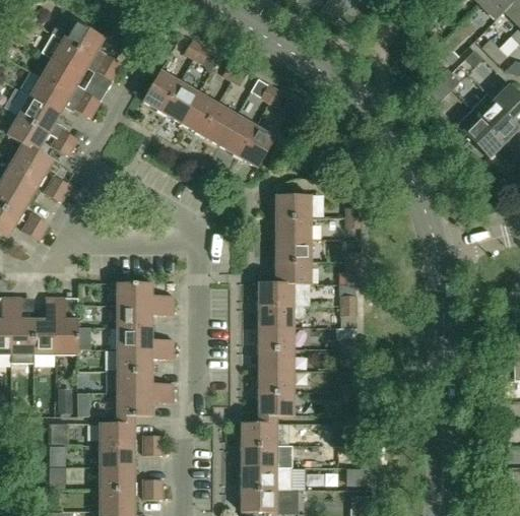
[(503,10),(513,0),(481,0),(478,4),(495,19),(504,11),(503,10)]
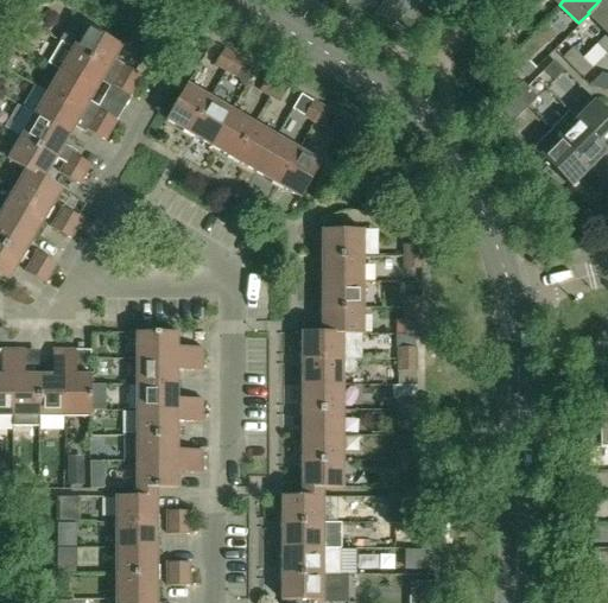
[(607,31),(607,29),(607,0),(600,0),(588,12),(589,13),(607,31)]
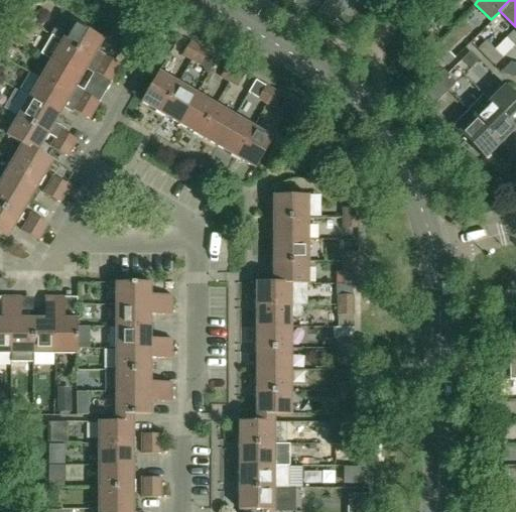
[(92,55),(103,36),(74,19),(61,38),(92,55)]
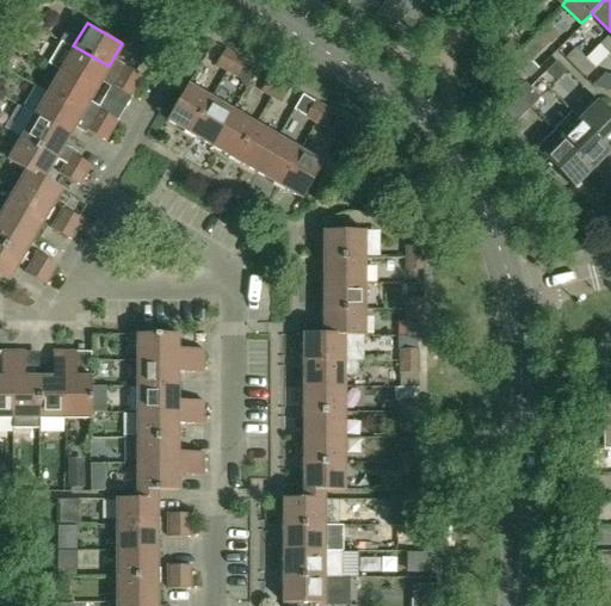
[(500,48),(510,57),(519,48),(510,37),(500,48)]
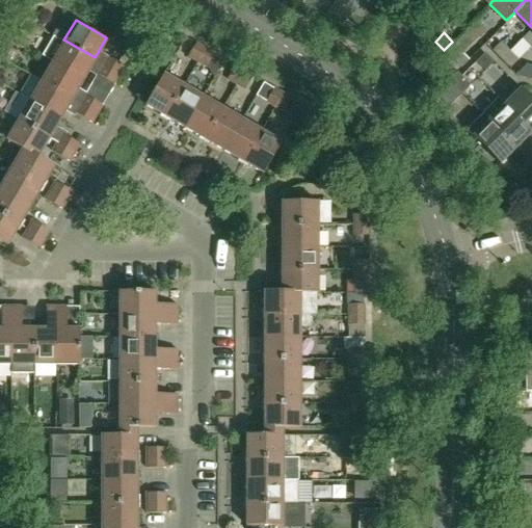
[(83,77),(95,57),(63,40),(53,34),(43,53),(52,59),(53,58),(83,77)]
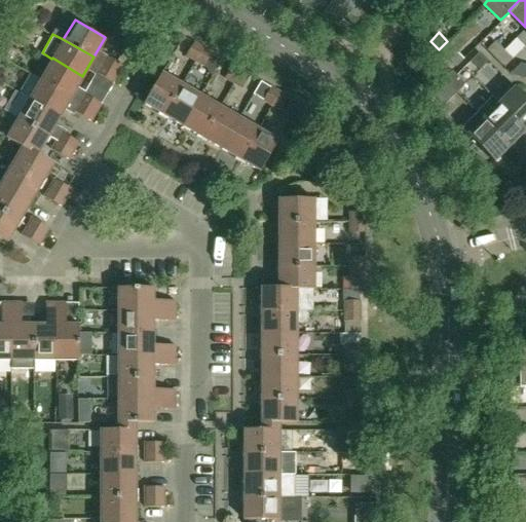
[(487,47),(495,56),(504,47),(495,38),(487,47)]
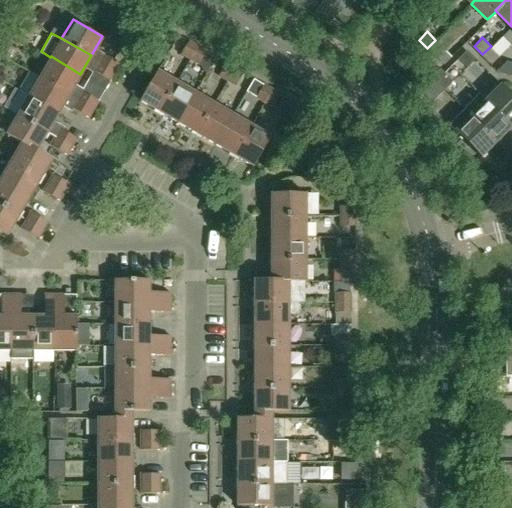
[(189,57),(197,44),(188,39),(181,52),(189,57)]
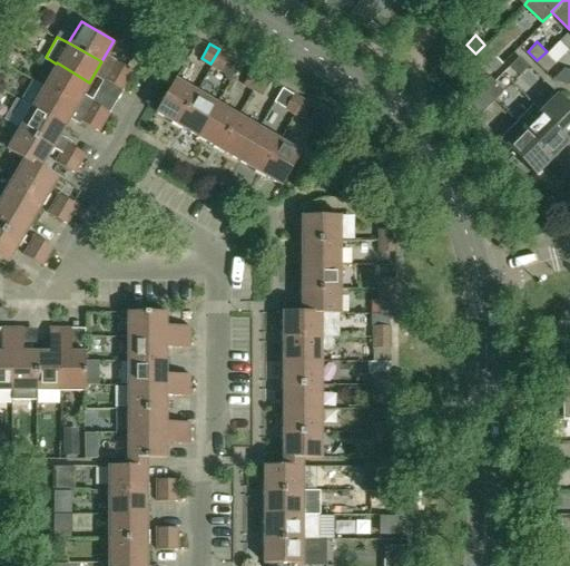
[(484,45),(475,54),(485,64),(494,54),(484,45)]
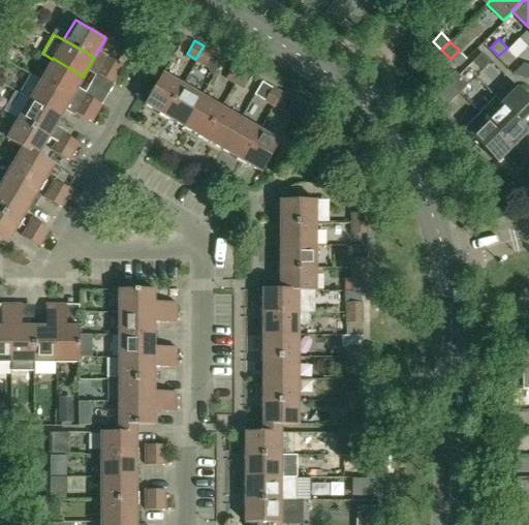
[(212,51),(204,45),(195,59),(205,63),(212,51)]
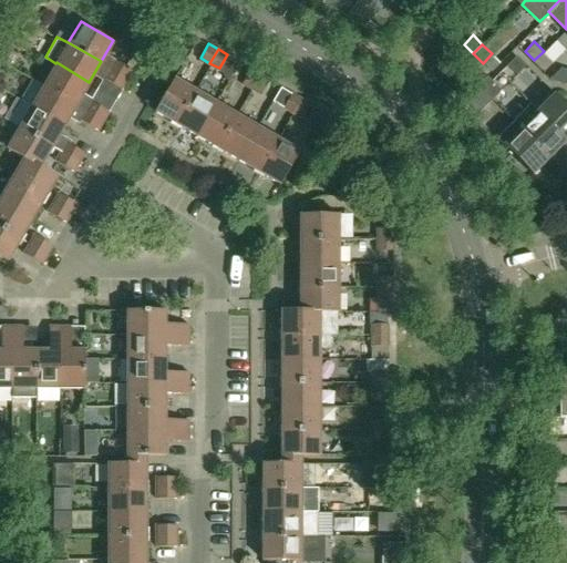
[(544,51),(534,60),(544,70),(553,61),(544,51)]
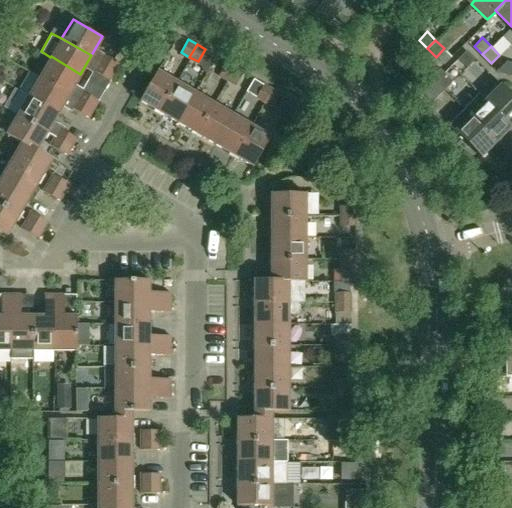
[(475,57),(466,48),(458,57),(467,65),(475,57)]
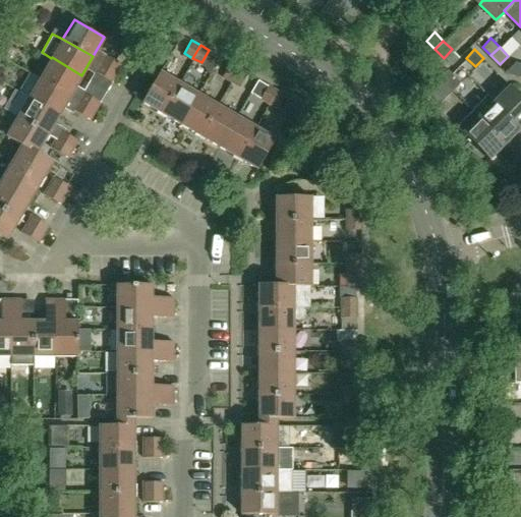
[(106,52),(101,61),(117,70),(121,64),(122,61),(106,52)]
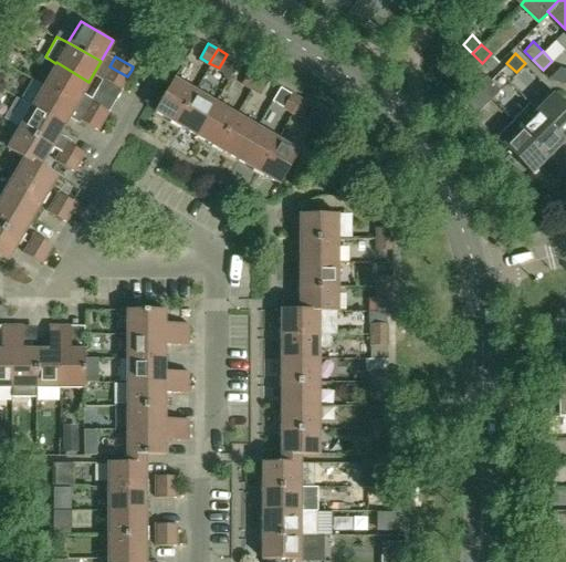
[(79,101),(88,82),(56,62),(55,63),(44,83),(103,117),(107,111),(109,107),(92,97),(87,105),(79,101)]
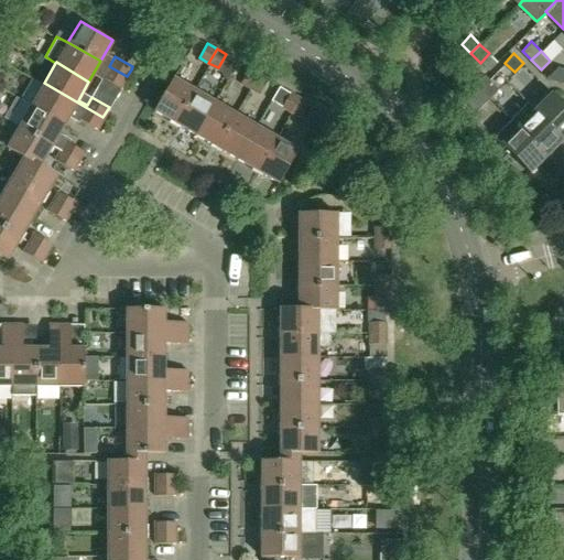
[(122,84),(127,76),(109,66),(104,74),(122,85),(123,87),(122,84)]
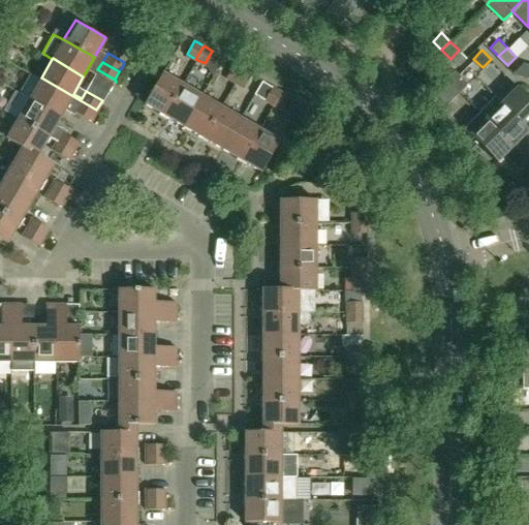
[(225,75),(235,81),(242,68),(234,63),(225,75)]
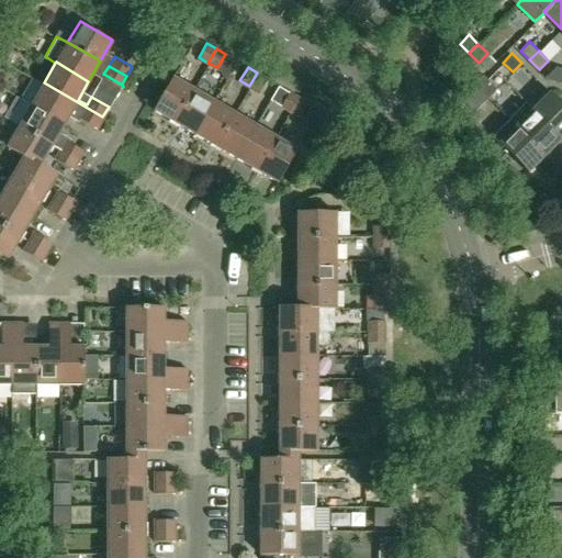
[(257,73),(249,86),(258,91),(266,78),(257,73)]
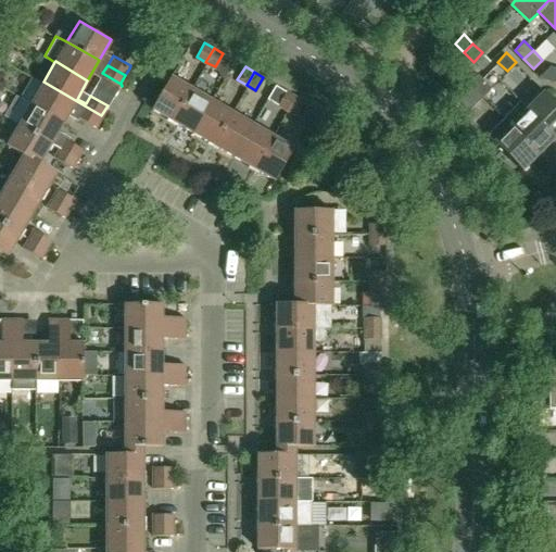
[(482,96),(491,86),(478,72),(469,82),(474,86),(472,86),(482,96)]
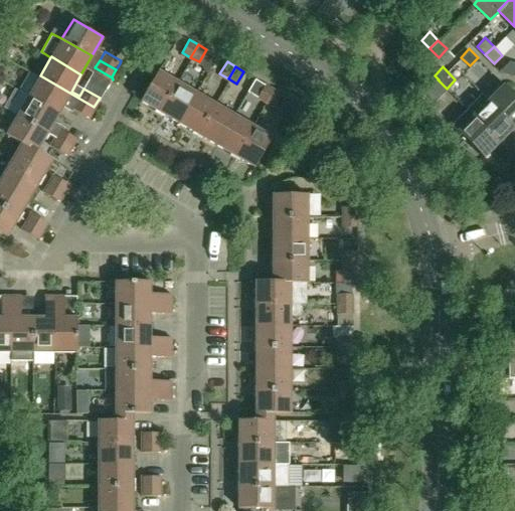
[(160,111),(177,80),(158,69),(141,99),(160,111)]
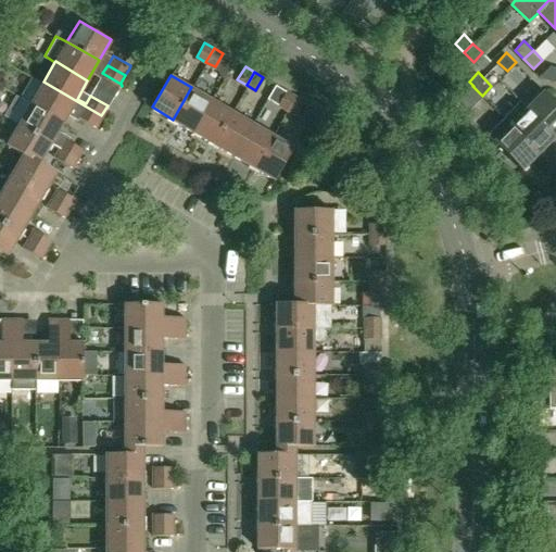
[(101,115),(43,82),(32,102),(64,121),(70,112),(77,116),(79,114),(97,125),(97,123),(101,115)]
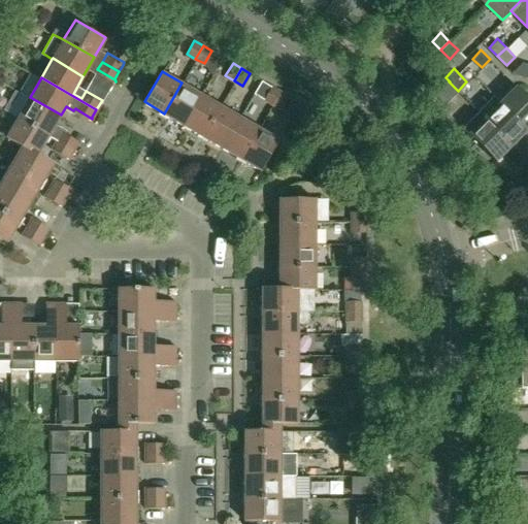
[(449,82),(450,82),(446,77),(433,89),(447,102),(458,91),(449,82)]
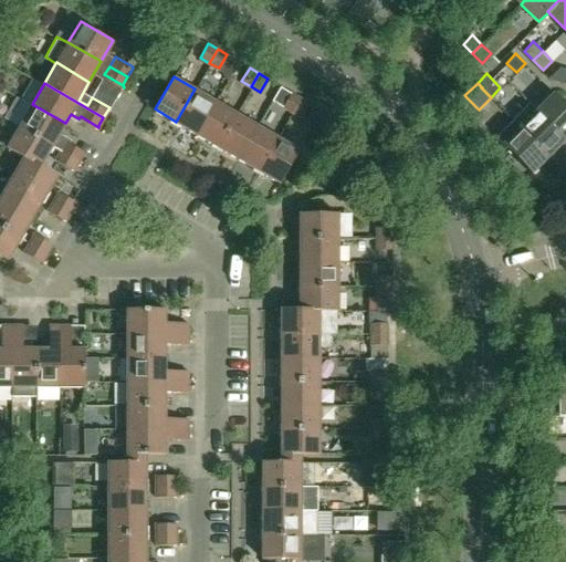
[(216,101),(195,89),(176,122),(197,134),(216,101)]
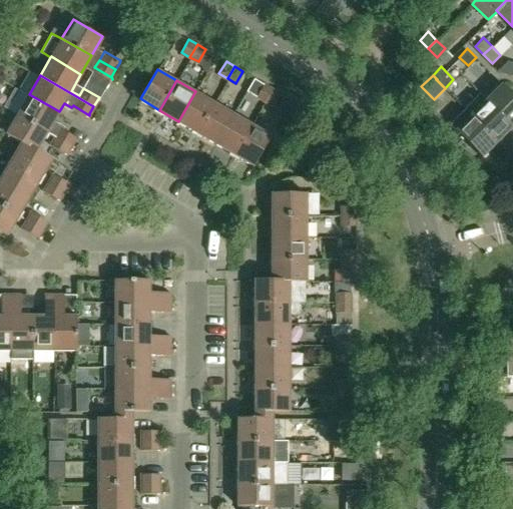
[(257,95),(265,100),(273,88),(264,83),(257,95)]
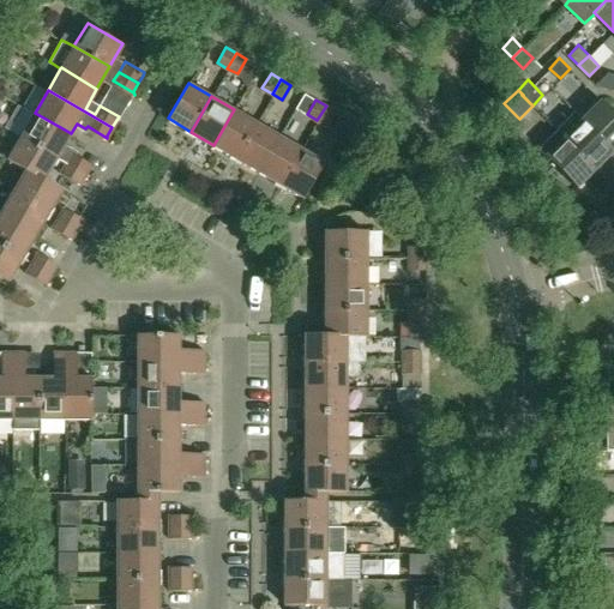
[(613,112),(601,100),(583,116),(582,118),(613,149),(613,148),(613,112)]
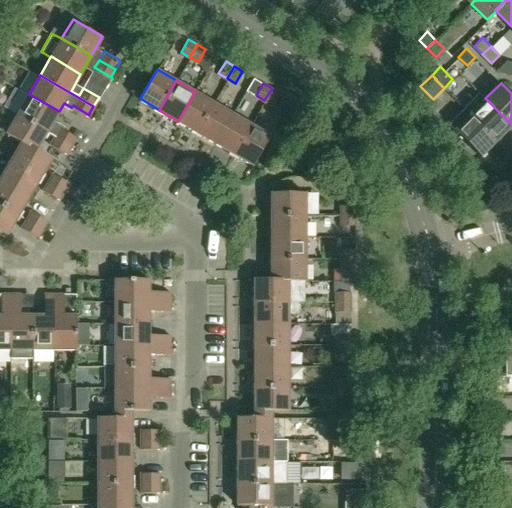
[(272,88),(264,100),(273,105),(280,92),(272,88)]
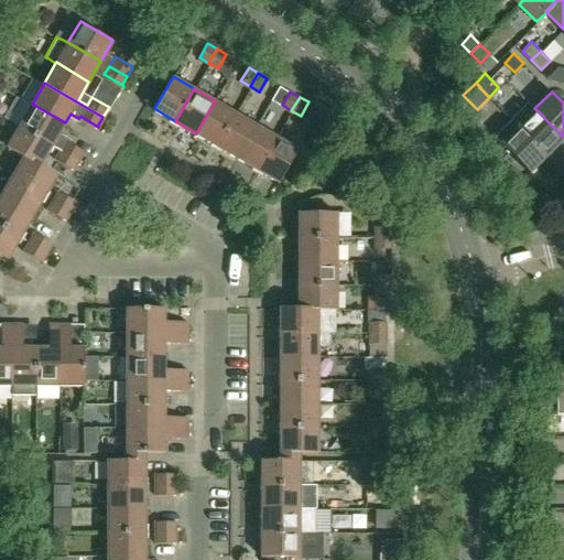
[(563,137),(534,108),(535,107),(527,99),(509,117),(546,154),(563,137)]
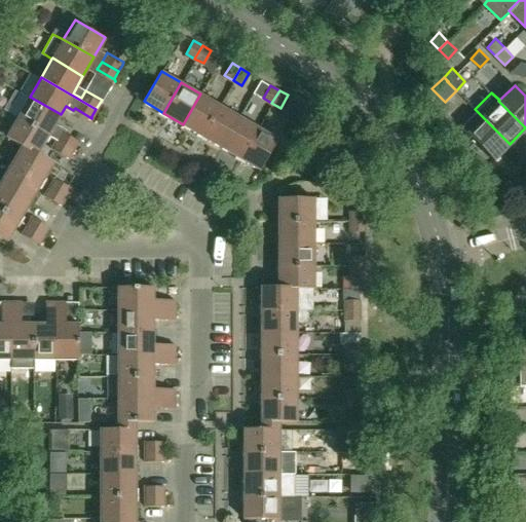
[(201,136),(220,105),(200,94),(183,124),(201,136)]
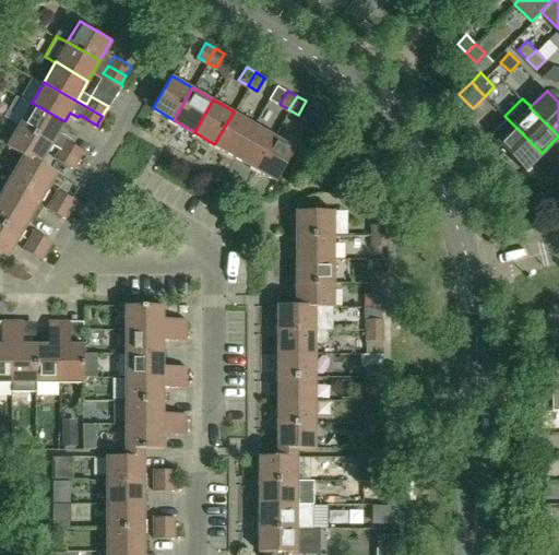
[(59,130),(64,121),(32,103),(20,122),(60,146),(79,157),(82,151),(82,150),(84,148),(66,137),(68,134),(59,130)]
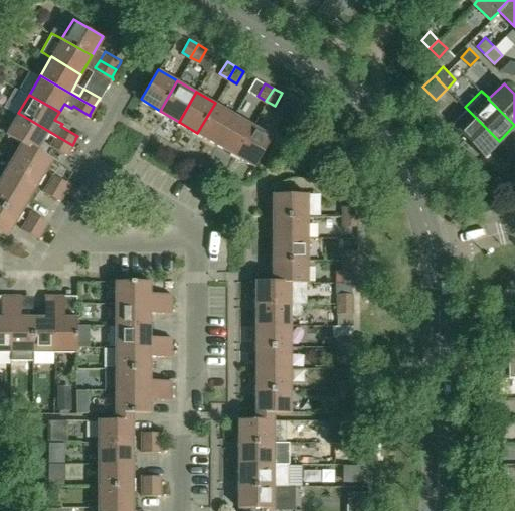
[(216,143),(233,113),(215,103),(197,133),(216,143)]
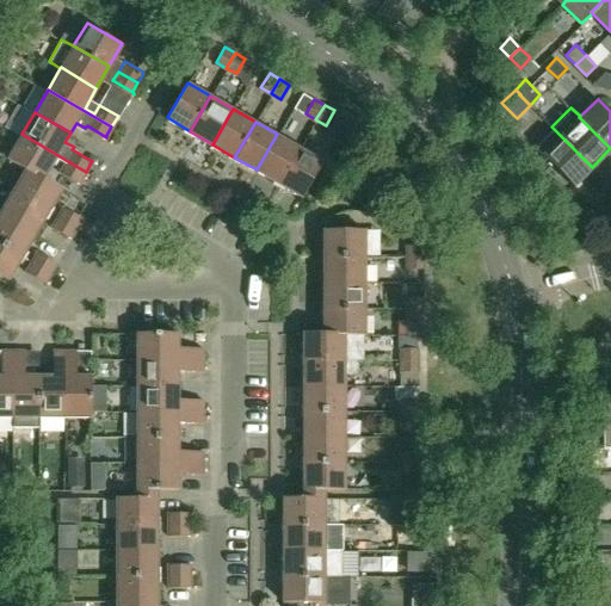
[(592,167),(551,127),(532,144),(542,154),(573,186),(592,167)]
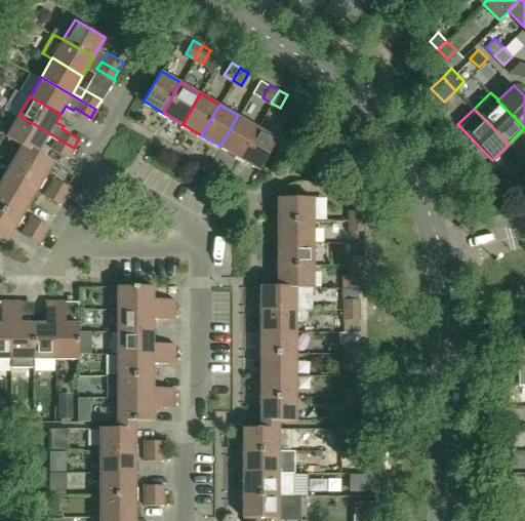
[(56,138),(56,137),(18,115),(6,135),(22,145),(22,144),(37,153),(38,153),(48,134),(56,138)]
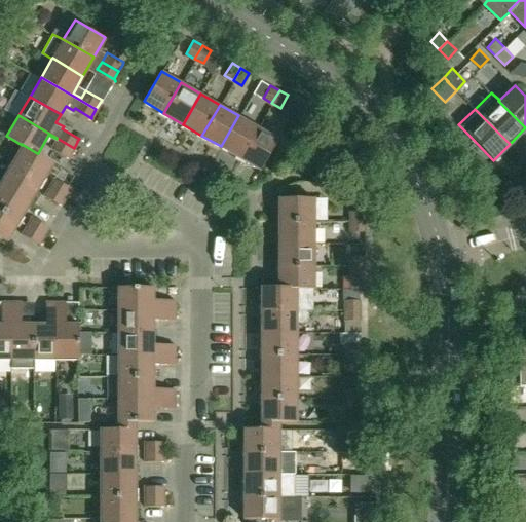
[(239,157),(258,126),(238,115),(221,146),(239,157)]
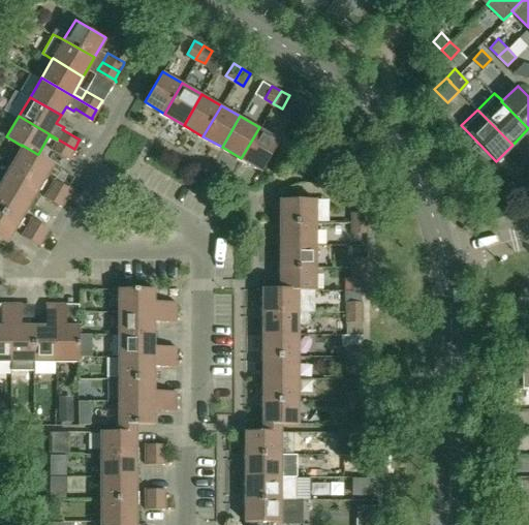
[(273,150),(279,139),(259,127),(241,158),(261,170),(273,150)]
